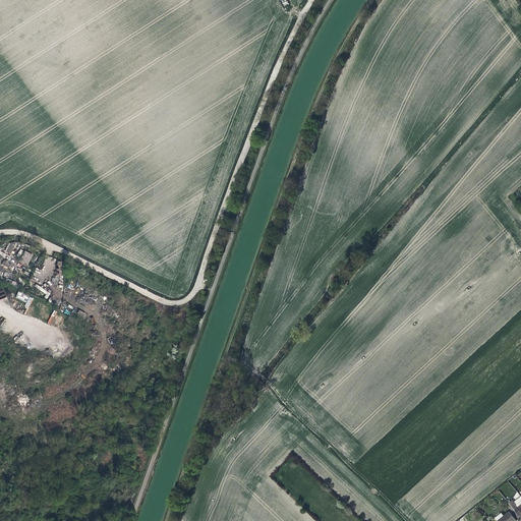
[(11,254),(15,243),(10,241),(5,251),(11,254)]
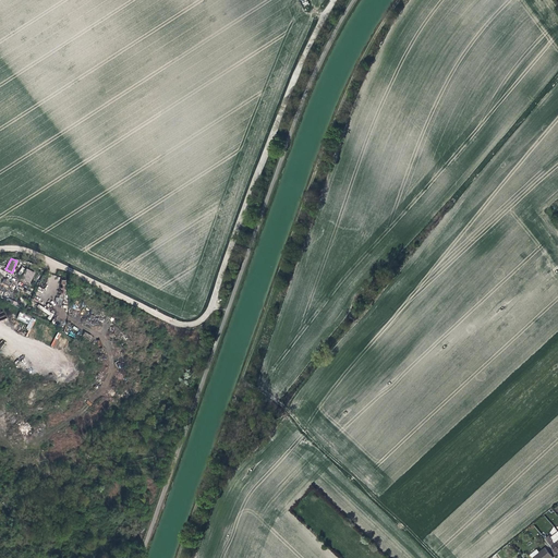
[(22,266),(17,277),(31,282),(35,273),(22,266)]
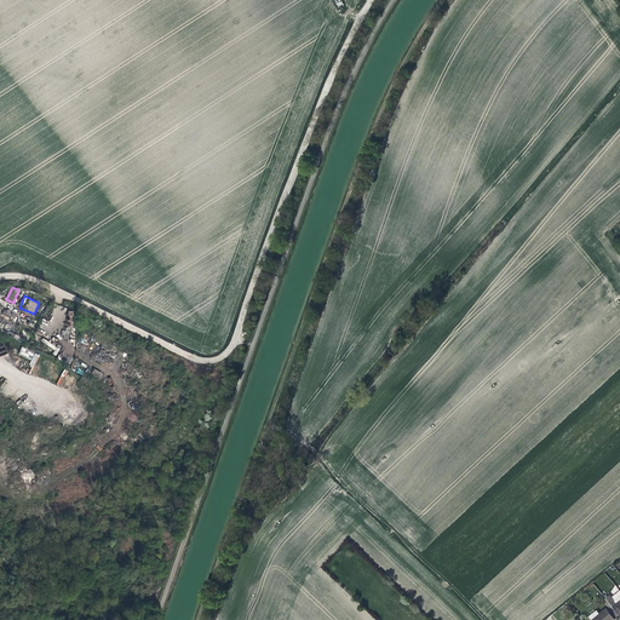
[(29,366),(34,368),(39,354),(22,348),(18,355),(32,360),(29,366)]
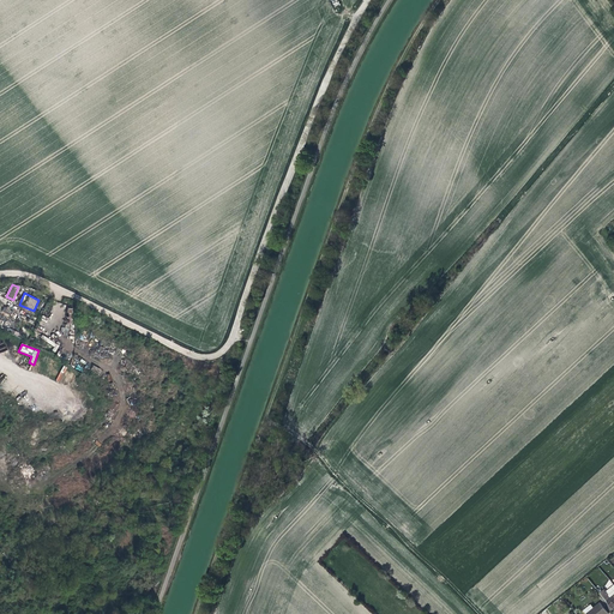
[(613,585),(606,593),(605,591),(601,594),(601,595),(603,597),(613,611),(613,609),(613,585)]
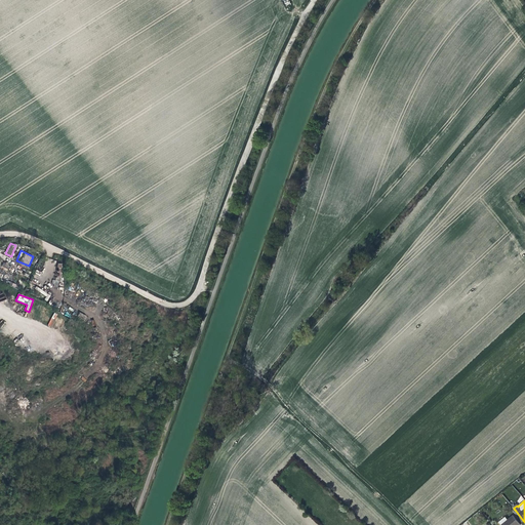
[(522,523),(524,522),(516,511),(514,512),(514,513),(522,523)]
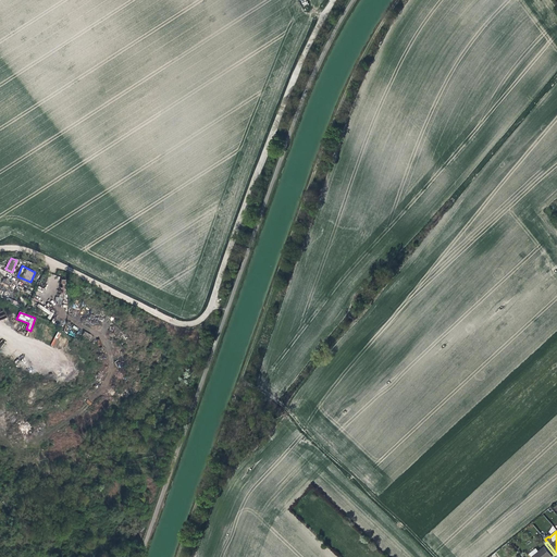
[(531,556),(553,556),(545,546),(531,556)]
